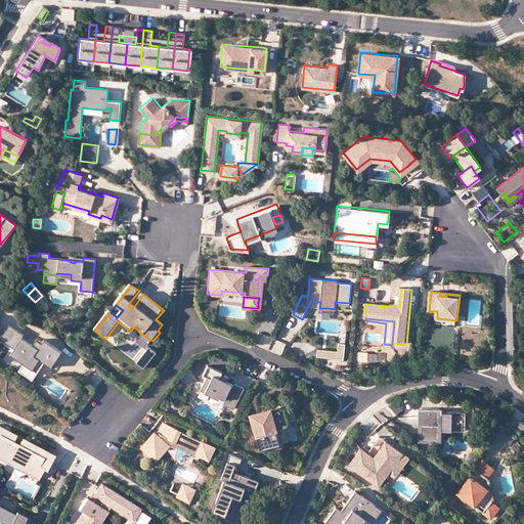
[(11,326),(1,341),(16,351),(12,357),(34,373),(41,361),(53,369),(58,362),(64,354),(46,342),(44,345),(40,350),(35,347),(25,340),(27,337),(11,326)]
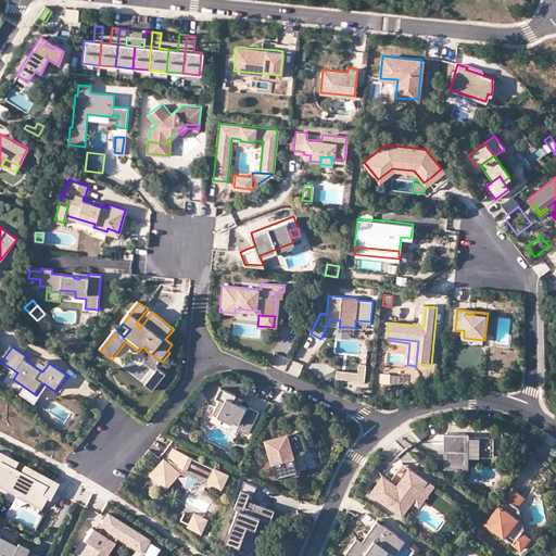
[(162,362),(152,355),(146,363),(155,370),(162,362)]
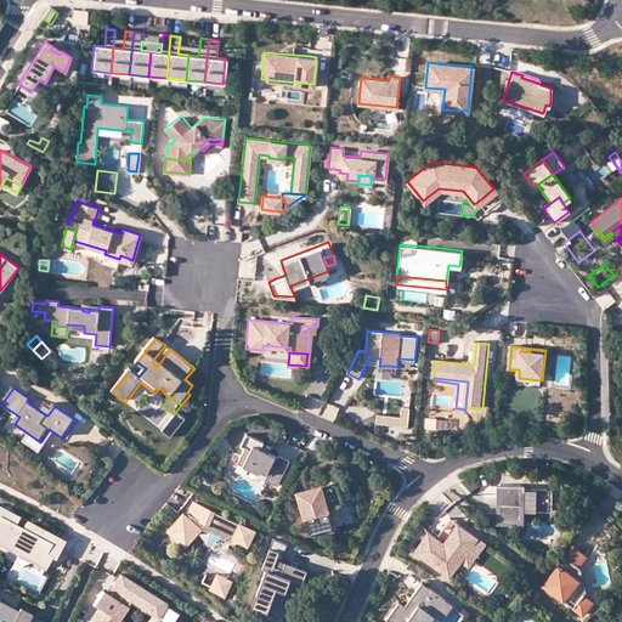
[(46,406),(41,412),(47,416),(52,410),(46,406)]
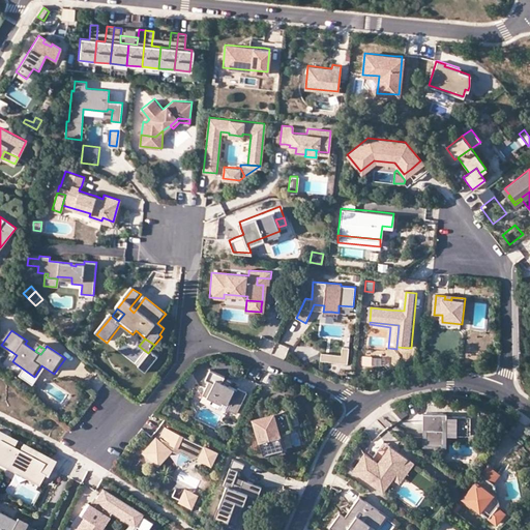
[(159,357),(152,352),(148,357),(156,362),(159,357)]
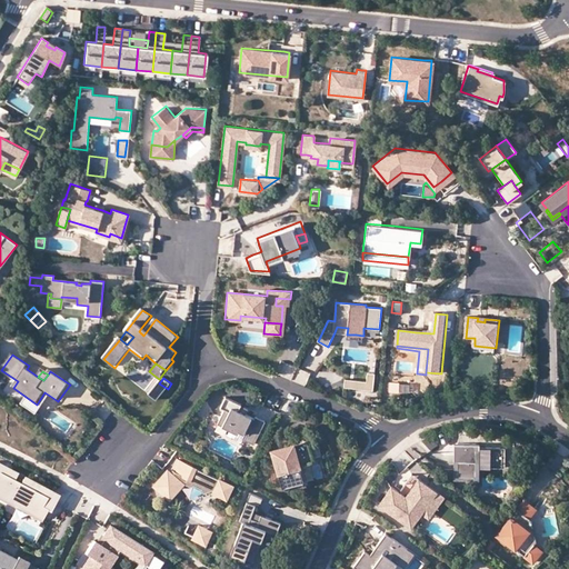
[(345,378),(345,387),(372,390),(373,382),(366,381),(366,380),(345,378)]
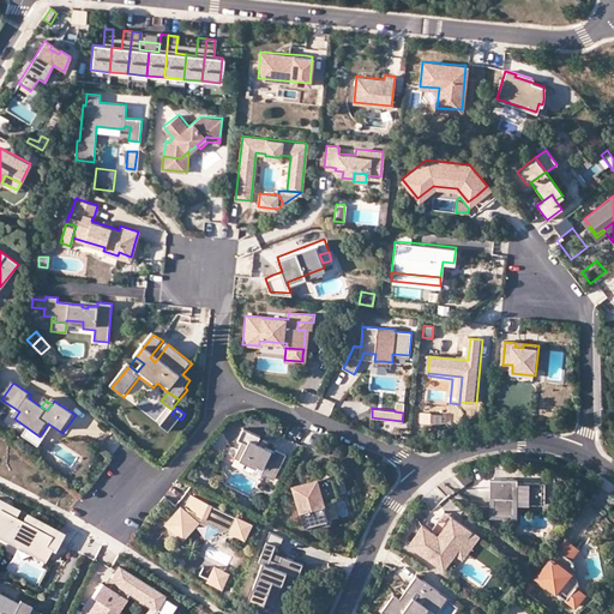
[(419,421),(439,422),(440,413),(420,410),(419,421)]
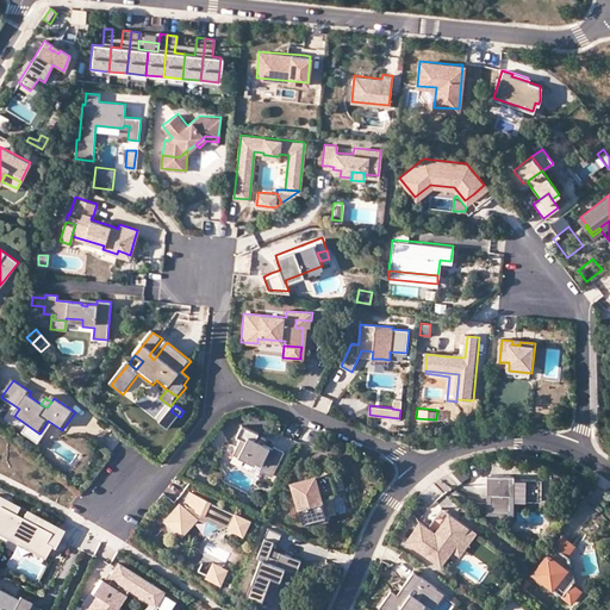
[(170,411),(161,424),(169,430),(180,417),(170,411)]
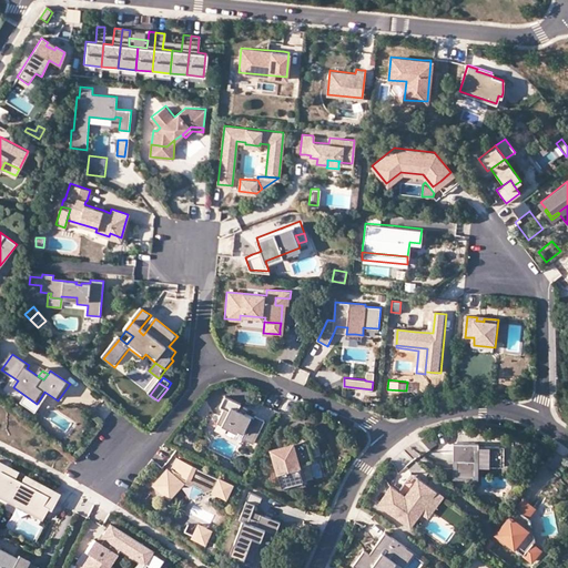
[(231,430),(232,427),(249,436),(246,440),(255,446),(267,423),(262,419),(257,417),(256,419),(247,415),(250,409),(245,407),(244,411),(241,408),(243,405),(227,397),(222,408),(226,409),(220,425),(231,430)]
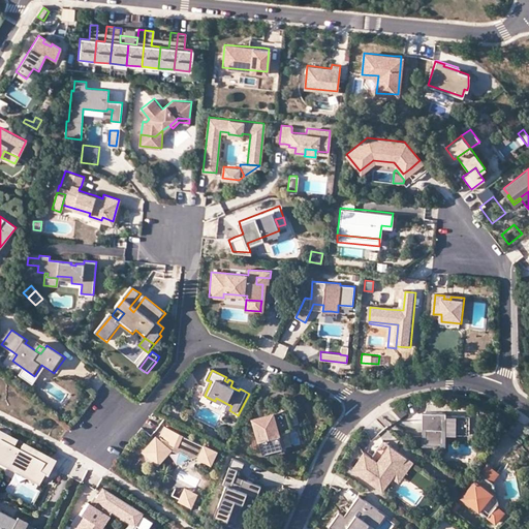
[(254,427),(260,452),(281,446),(277,429),(291,426),(289,417),(286,407),(271,411),(274,422),(254,427)]
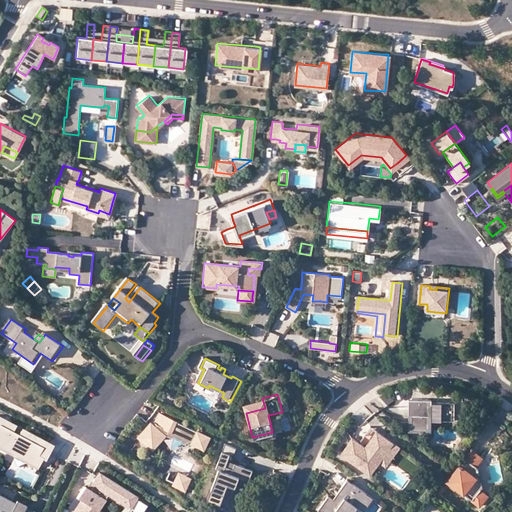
[(243,403),(246,413),(265,408),(262,398),(243,403)]
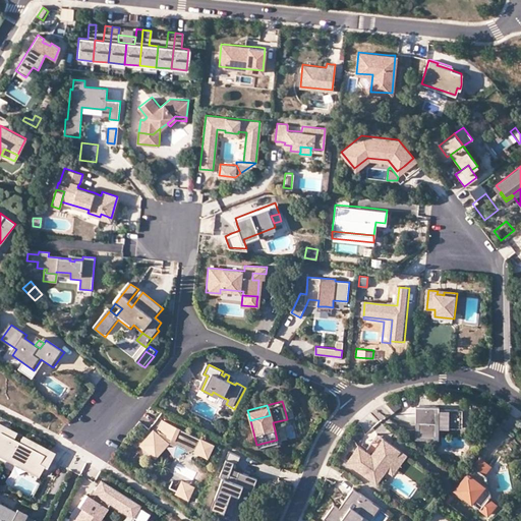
[(428,407),(418,407),(417,438),(439,439),(439,426),(441,426),(460,427),(461,411),(441,411),(441,407),(428,407)]
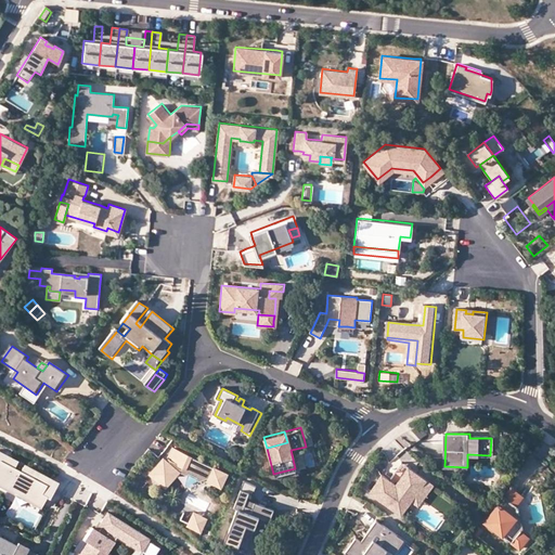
[(166,460),(153,475),(167,488),(181,473),(188,476),(192,475),(199,478),(201,482),(209,479),(211,479),(210,481),(223,488),(230,476),(175,450),(172,455),(170,460),(172,462),(170,464),(166,460)]
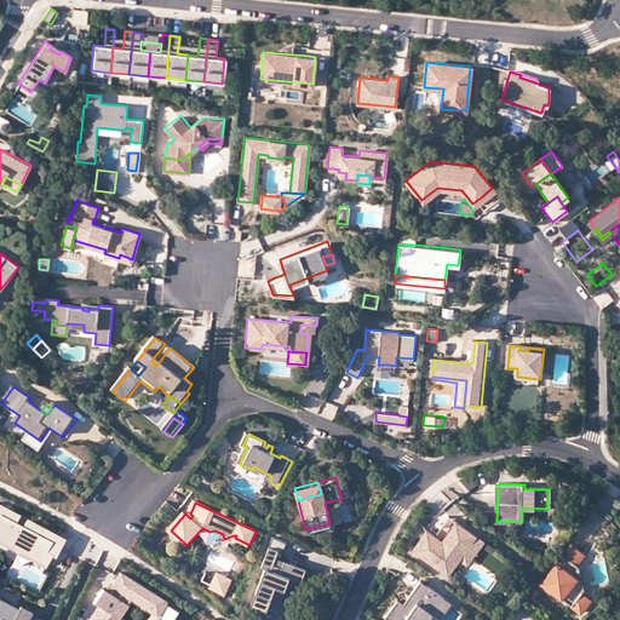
[(27,551),(35,534),(28,530),(30,526),(24,522),(22,527),(13,523),(16,518),(5,512),(6,509),(0,505),(0,544),(17,552),(19,547),(27,551)]
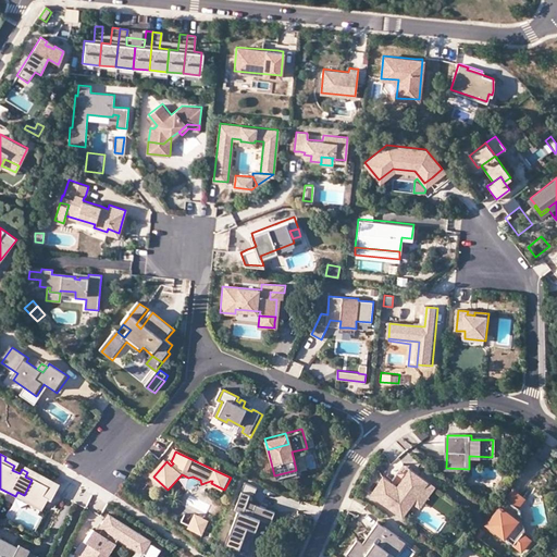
[(469,456),(469,469),(446,468),(446,471),(471,471),(471,456),(469,456)]
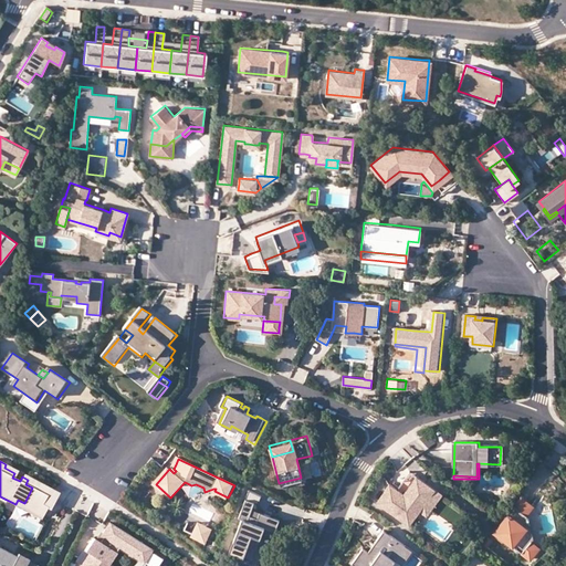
[(402,493),(416,475),(408,471),(396,489),(402,493)]
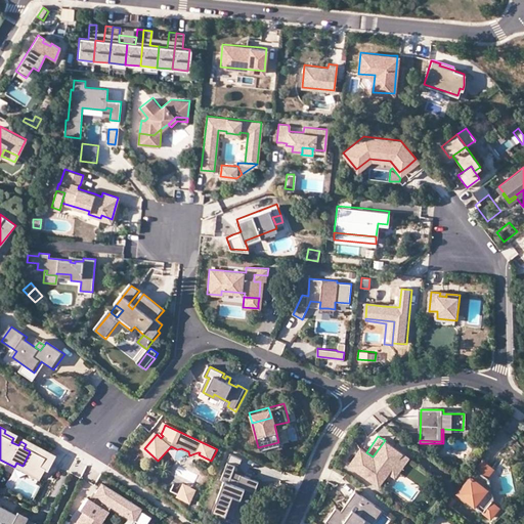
[(22,438),(20,441),(26,444),(24,448),(30,451),(50,462),(53,454),(22,438)]
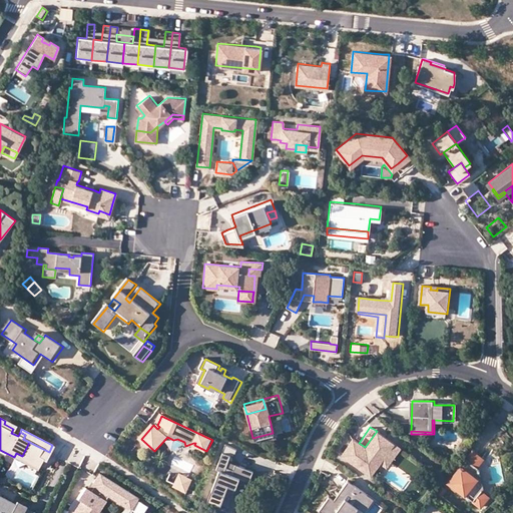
[(380,462),(393,443),(377,431),(365,447),(359,443),(353,438),(341,455),(370,475),(380,462)]
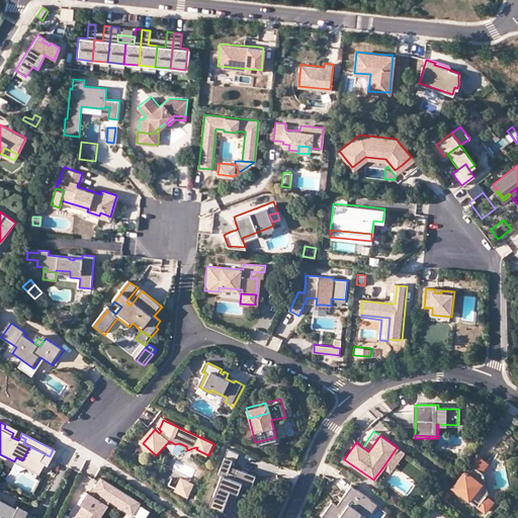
[(50,456),(29,446),(22,460),(34,466),(36,461),(41,463),(45,465),(50,456)]
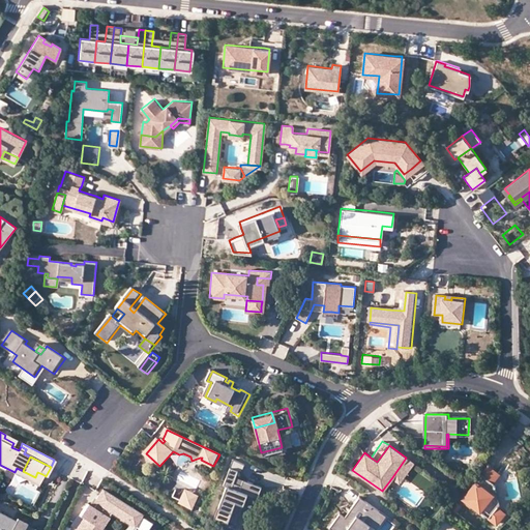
[(413,462),(406,458),(392,477),(399,481),(413,462)]
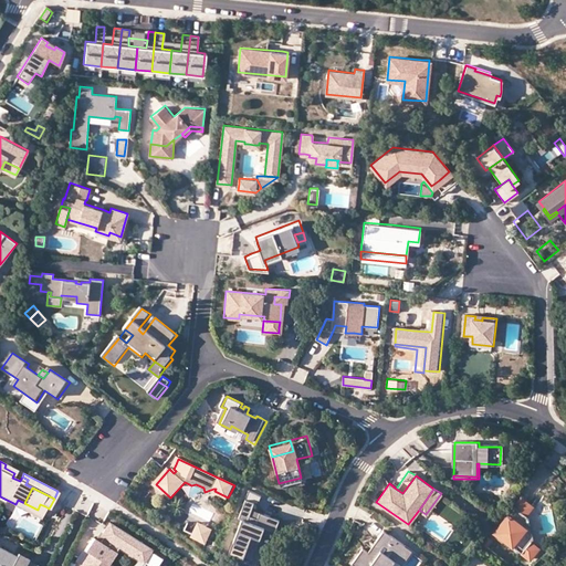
[(533,561),(541,549),(533,543),(523,536),(528,530),(521,524),(527,515),(534,507),(523,499),(495,536),(505,544),(506,541),(533,561)]
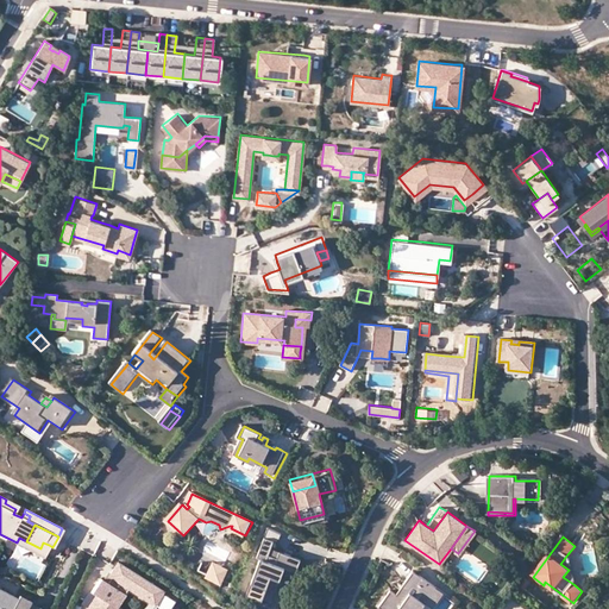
[(275,542),(267,539),(258,559),(261,560),(246,595),(262,601),(267,590),(275,594),(280,582),(286,570),(293,573),(296,575),(302,563),(281,553),(278,560),(270,557),(272,550),(275,542)]
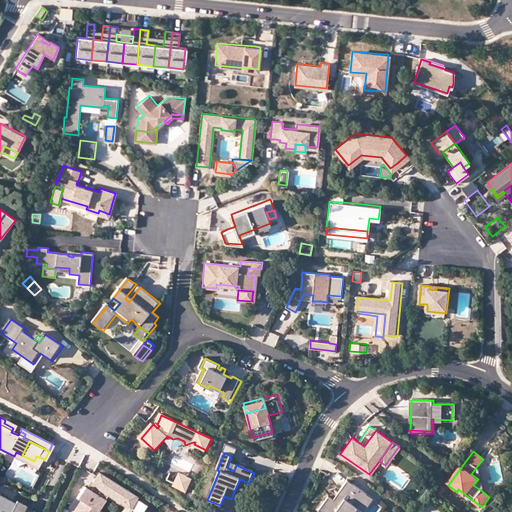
[(234,471),(236,465),(232,463),(229,462),(227,468),(234,471)]
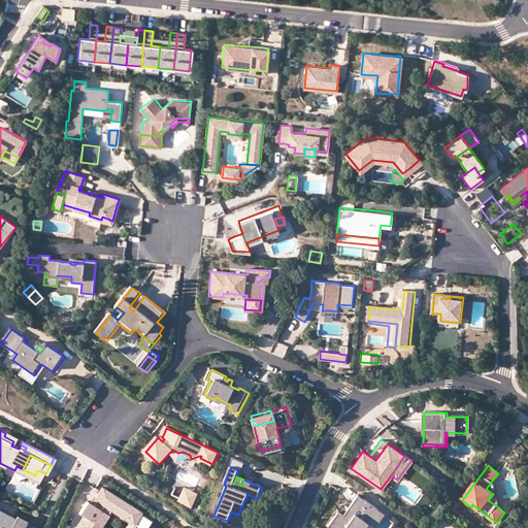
[(492,481),(486,489),(493,494),(488,500),(497,506),(500,503),(496,484),(492,481)]
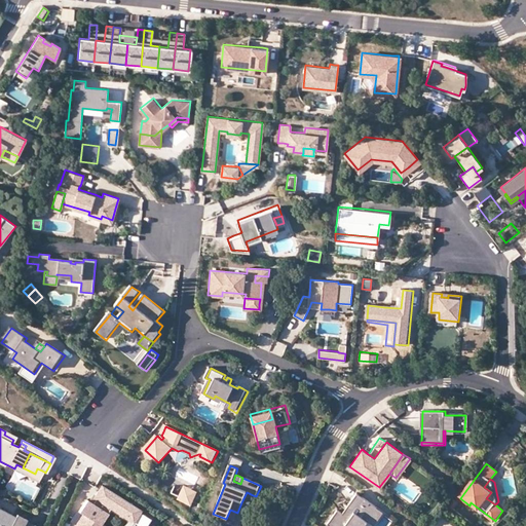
[(109,508),(132,522),(139,510),(101,485),(96,493),(92,497),(95,498),(91,503),(89,502),(85,499),(77,512),(81,515),(74,525),(90,525),(94,522),(99,525),(109,508)]
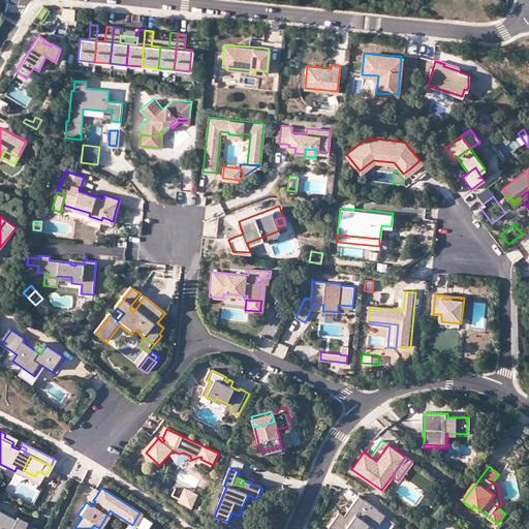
[(186,489),(181,500),(192,506),(197,494),(186,489)]
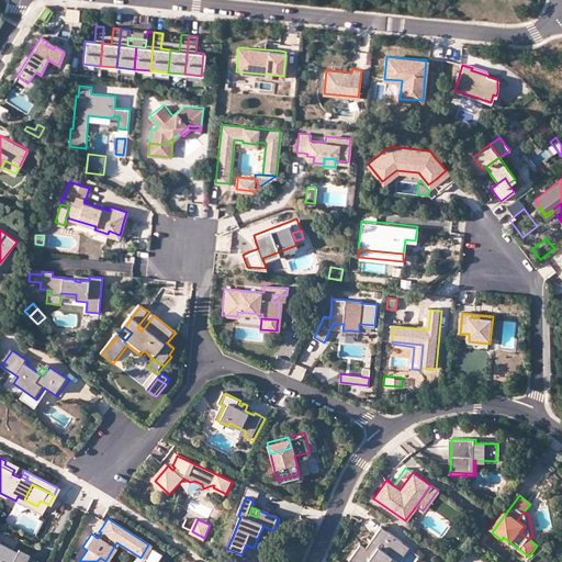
[(270,529),(263,526),(258,537),(266,540),(270,529)]
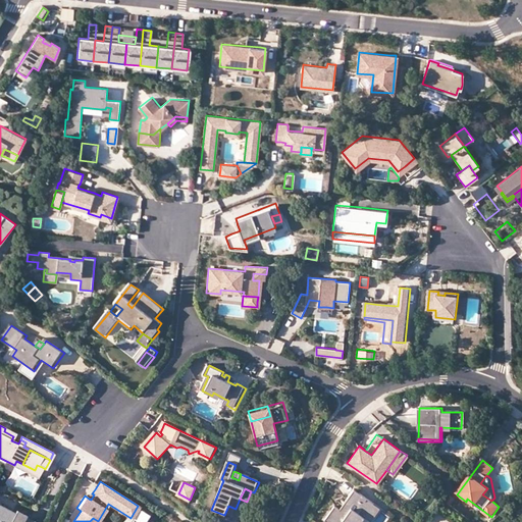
[(338,509),(333,506),(324,520),(326,521),(359,521),(373,503),(353,488),(350,494),(346,499),(348,501),(341,511),(338,509)]
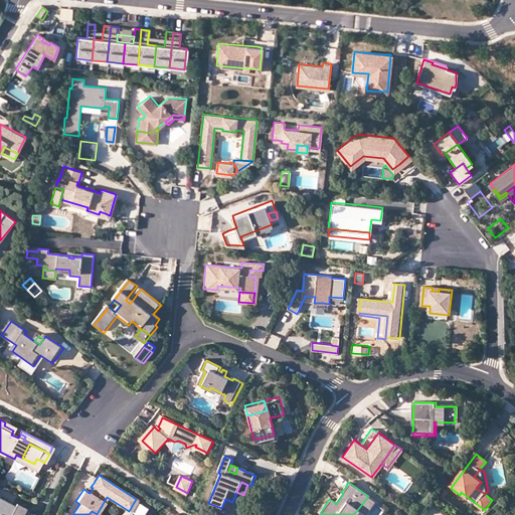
[(343,494),(341,492),(334,502),(336,504),(343,494)]
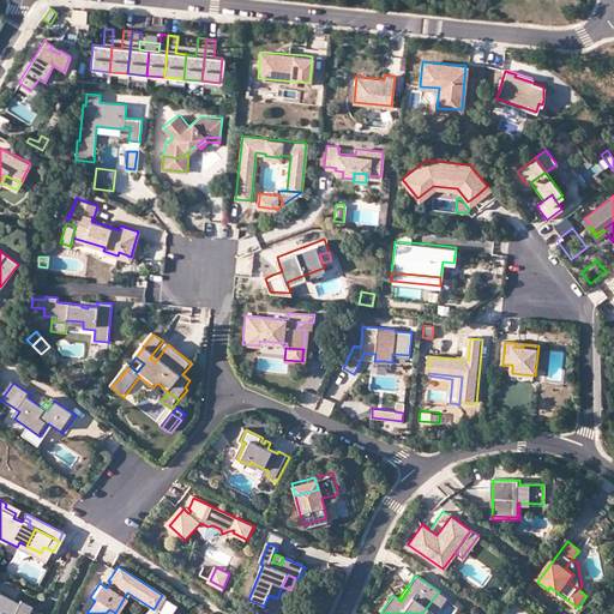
[(439,591),(422,613),(434,613),(446,596),(439,591)]
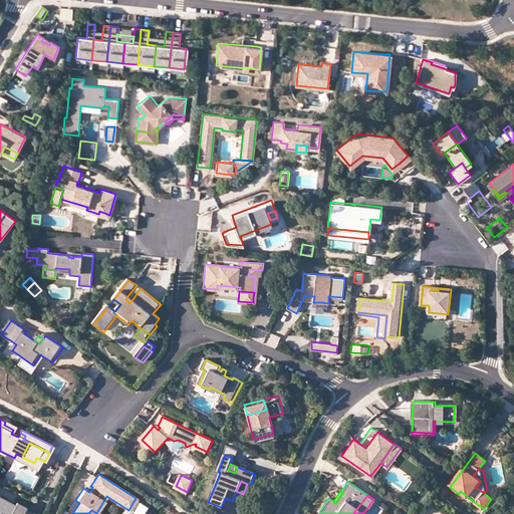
[(0,513),(34,513),(29,511),(24,508),(24,507),(20,505),(18,507),(13,505),(0,497),(0,513)]
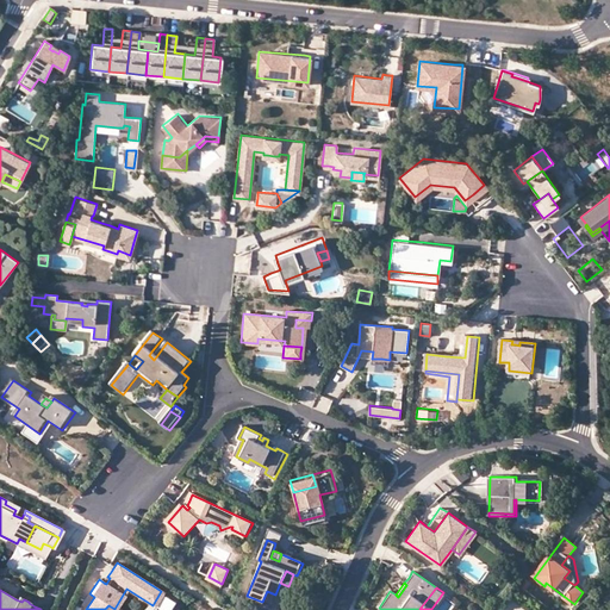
[(169,609),(174,603),(162,596),(155,608),(159,609),(169,609)]
